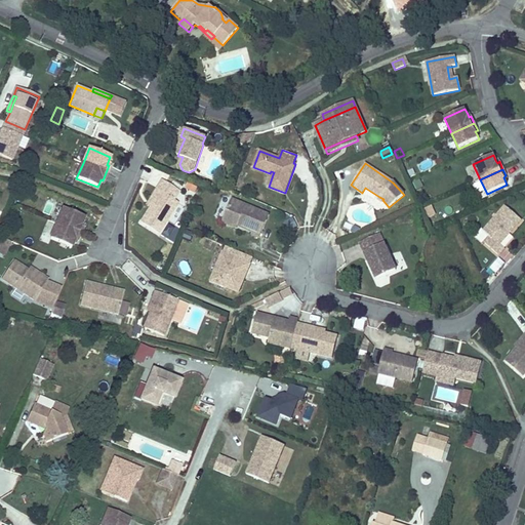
[(159,192),(150,207),(140,223),(159,234),(178,203),(173,200),(179,191),(162,180),(156,190),(159,192)]
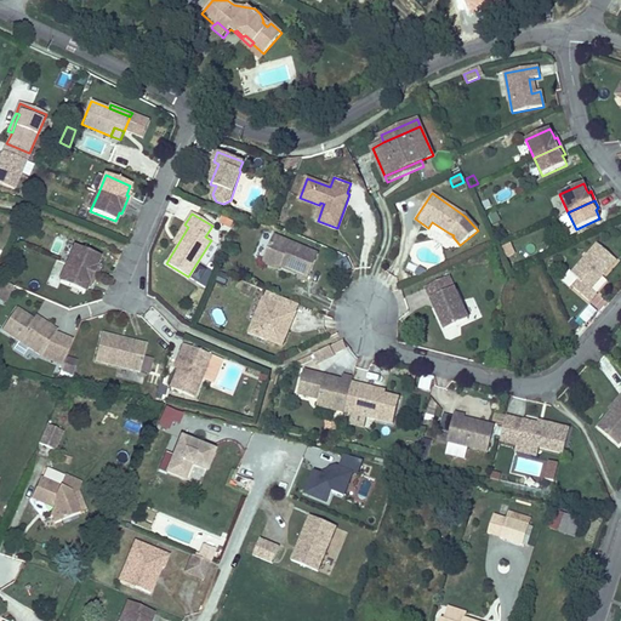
[(177,245),(188,227),(184,224),(174,244),(177,245)]
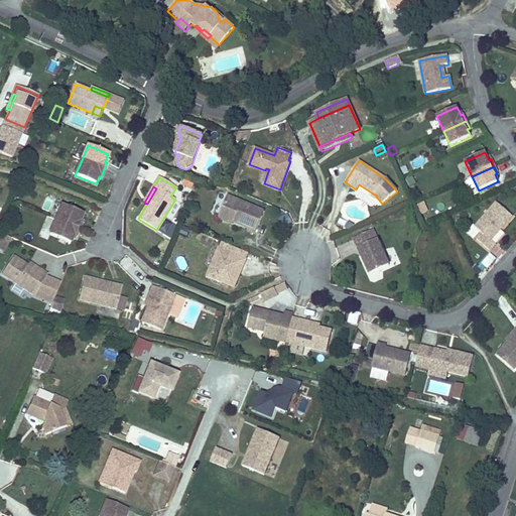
[(219,215),(234,221),(249,227),(247,230),(255,234),(265,211),(228,195),(219,215)]
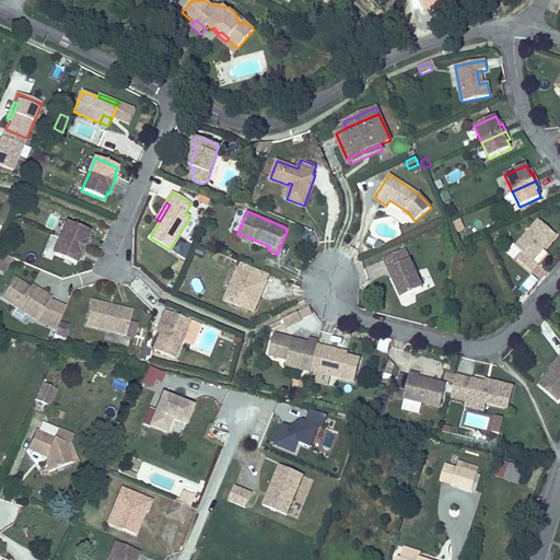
[(463,228),(458,220),(453,223),(454,224),(456,230),(457,230),(463,228)]
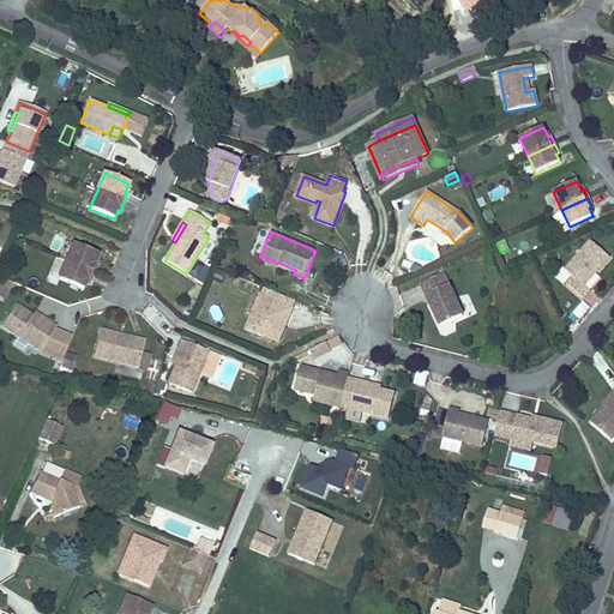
[(567,284),(583,299),(590,290),(584,286),(609,258),(590,241),(565,271),(573,277),(567,284)]
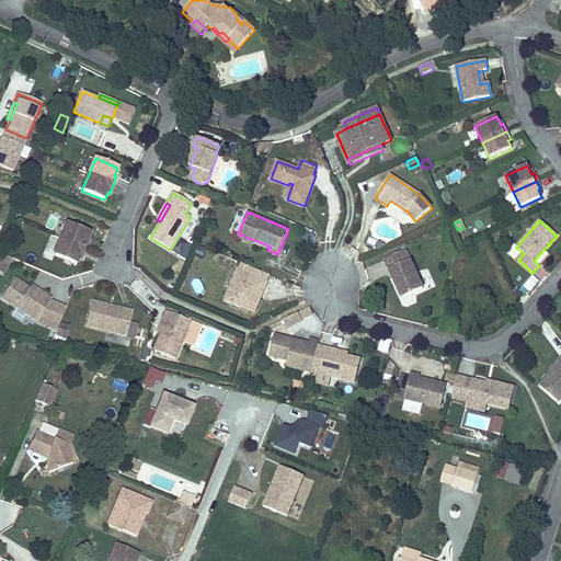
[(77,265),(79,260),(80,256),(82,258),(89,242),(87,241),(88,238),(90,232),(68,222),(61,239),(55,255),(77,265)]
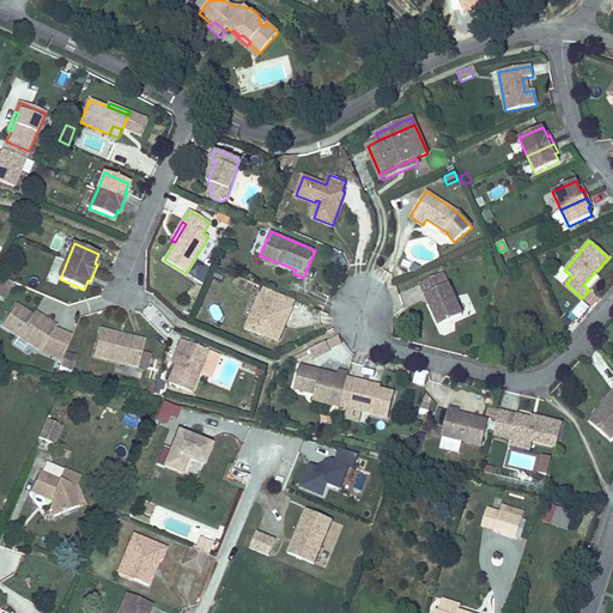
[(278,262),(260,255),(259,259),(277,266),(278,262)]
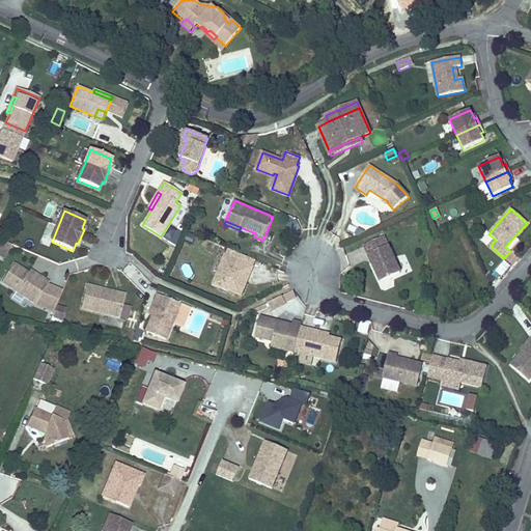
[(290,232),(300,231),(299,222),(289,224),(290,232)]
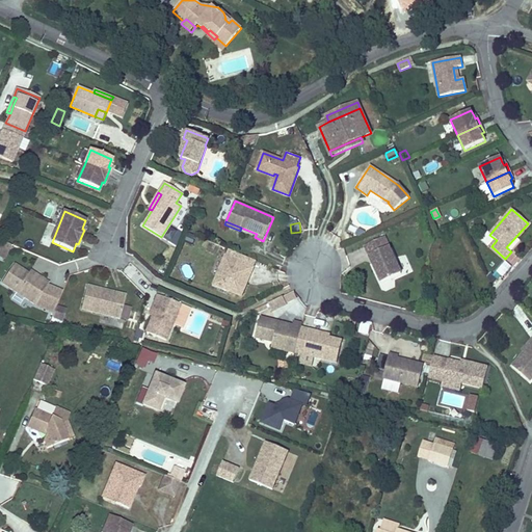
[(192,244),(195,236),(188,232),(184,241),(192,244)]
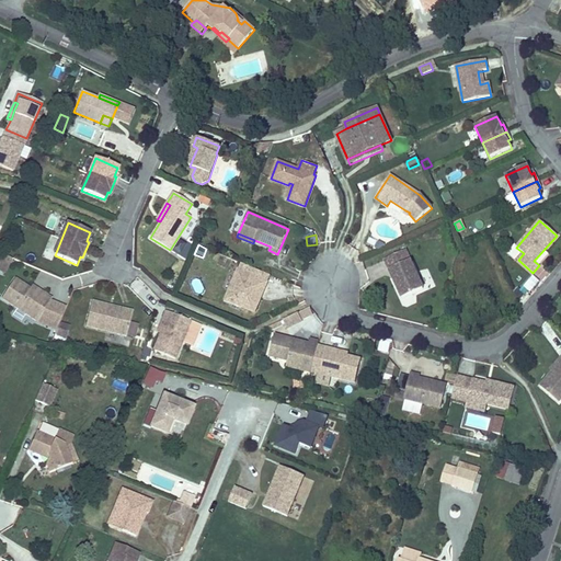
[(385,260),(395,282),(397,279),(399,284),(396,285),(402,298),(423,289),(405,250),(385,260)]
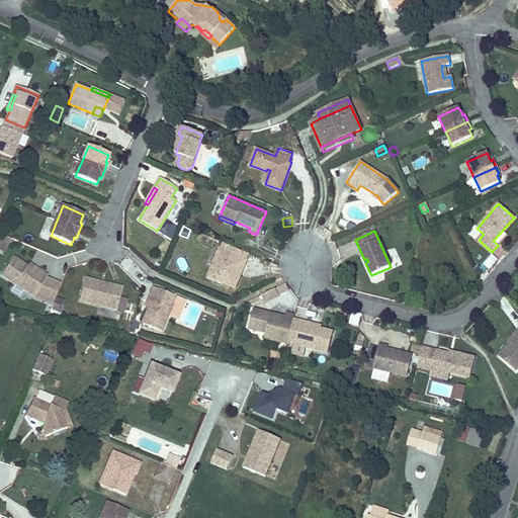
[(244,269),(247,261),(221,250),(208,277),(235,288),(241,276),(239,272),(241,267),(244,269)]
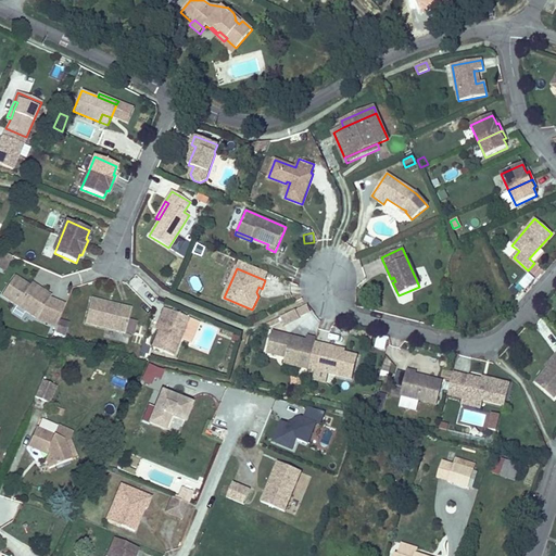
[(525,290),(534,280),(529,275),(519,285),(525,290)]
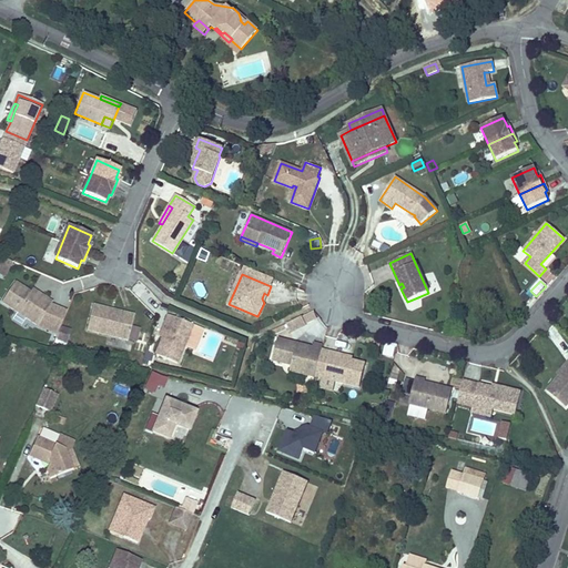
[(30,292),(16,282),(2,302),(37,325),(52,303),(44,297),(42,301),(30,292)]
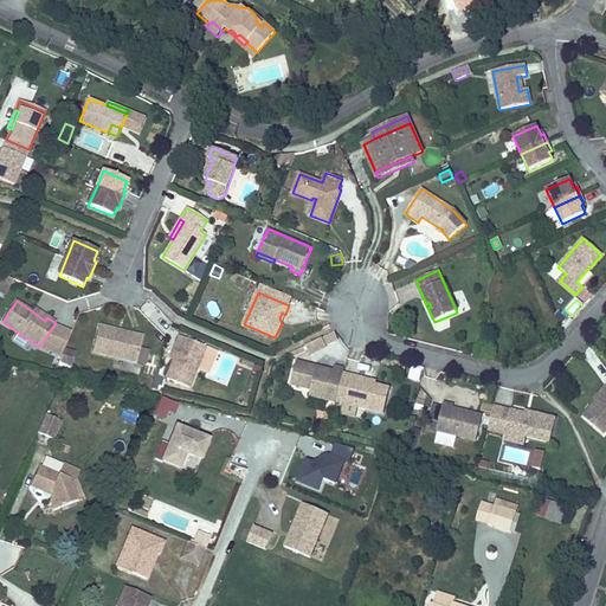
[(47,317),(34,309),(32,311),(45,321),(47,317)]
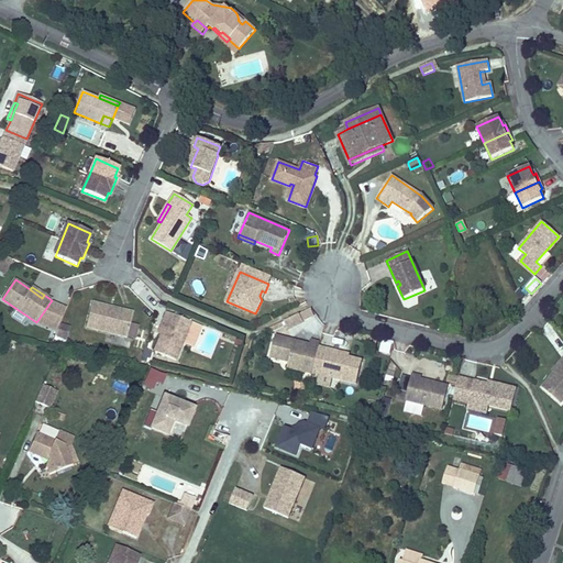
[(127,338),(133,312),(124,310),(123,313),(109,310),(110,307),(92,302),(86,327),(127,338)]
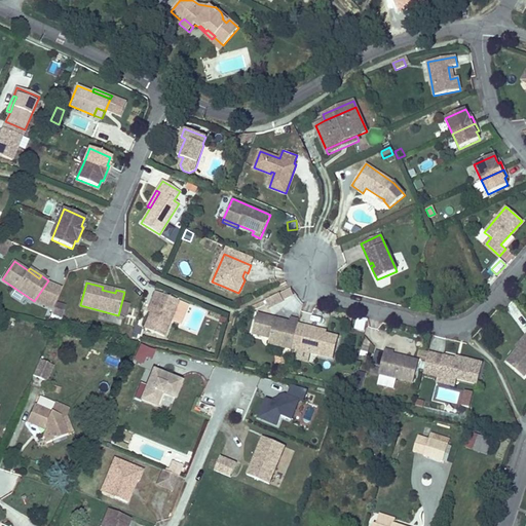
[(164,337),(179,301),(156,292),(152,300),(155,301),(151,312),(144,329),(164,337)]
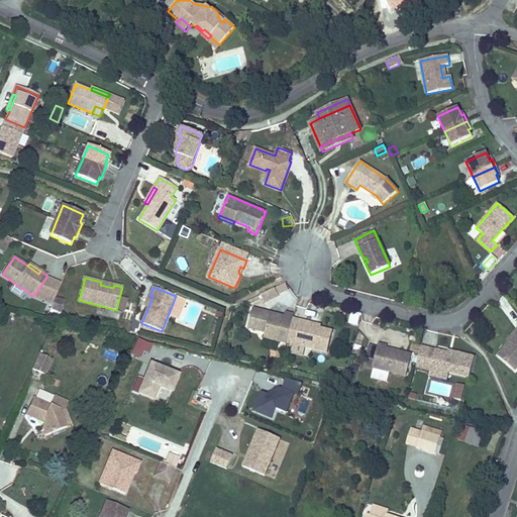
[(250,305),(263,299),(262,296),(249,302),(250,305)]
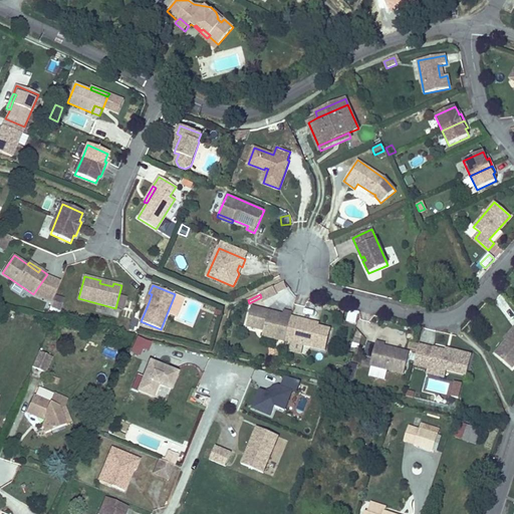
[(54,297),(50,305),(60,310),(63,301),(54,297)]
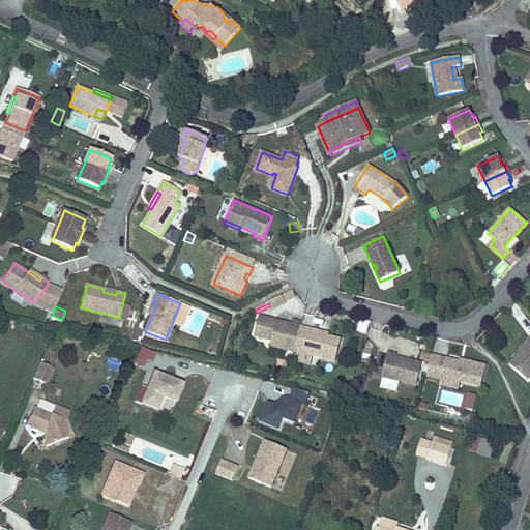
[(289,336),(297,339),(301,323),(293,321),(292,324),(277,321),(277,323),(274,322),(275,320),(259,316),(255,336),(272,341),(270,347),(286,350),(289,336)]
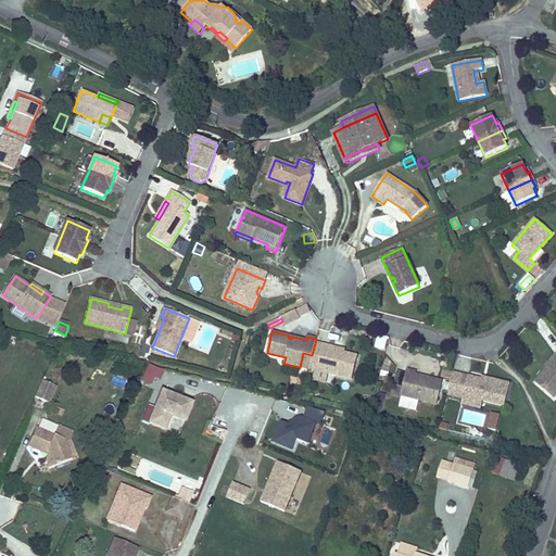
[(386,351),(388,340),(377,338),(375,349),(386,351)]
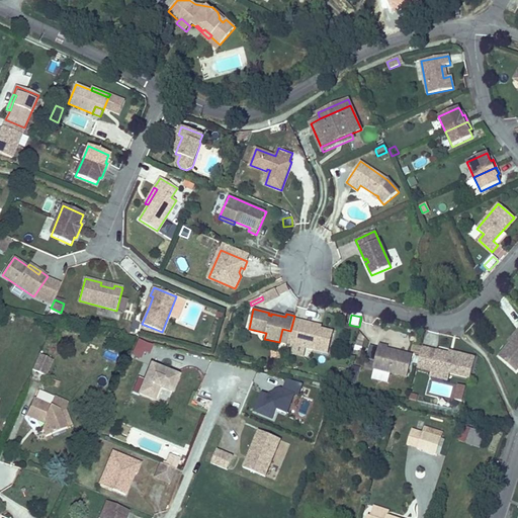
[(328,354),(333,332),(321,329),(309,326),(310,323),(300,321),(294,345),(312,350),(328,354)]
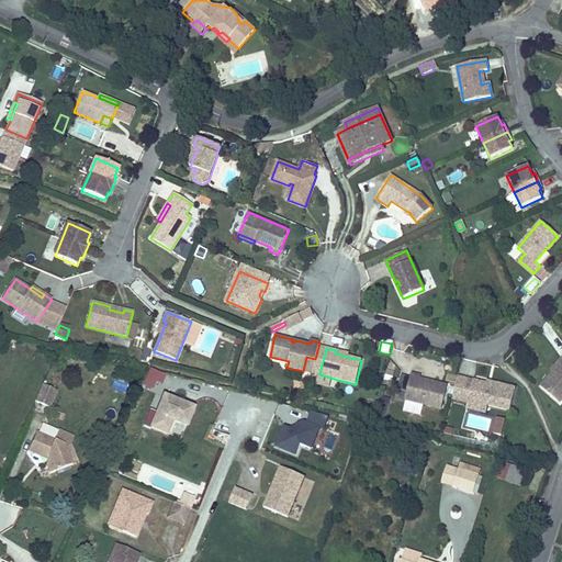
[(561,400),(561,358),(561,359),(561,362),(554,372),(542,386),(560,402),(561,400)]
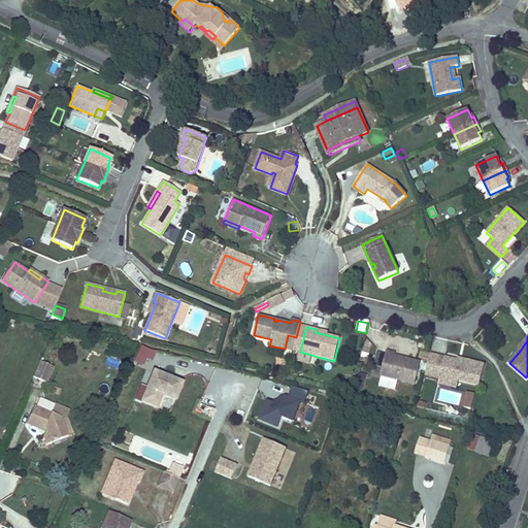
[(521,350),(527,340),(527,337),(519,348),(521,350)]
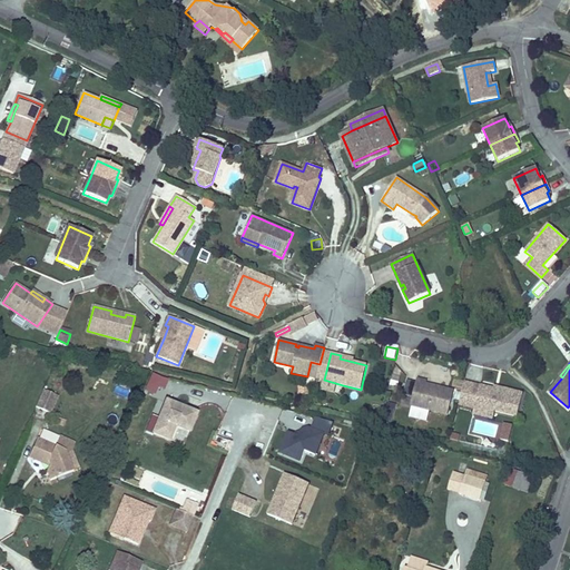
[(145,390),(153,393),(160,377),(153,374),(145,390)]
